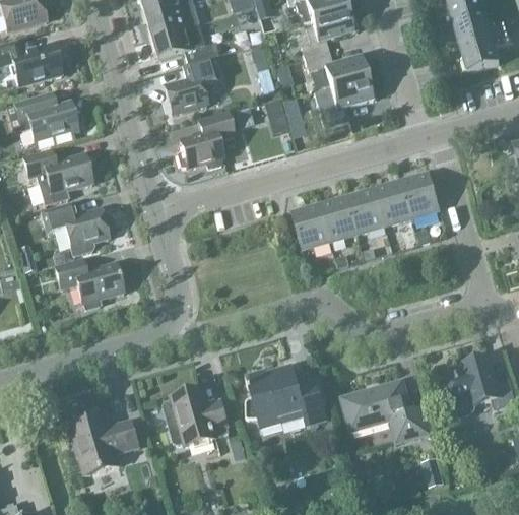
[(0,0),(0,4),(7,31),(47,20),(41,0),(0,0)]
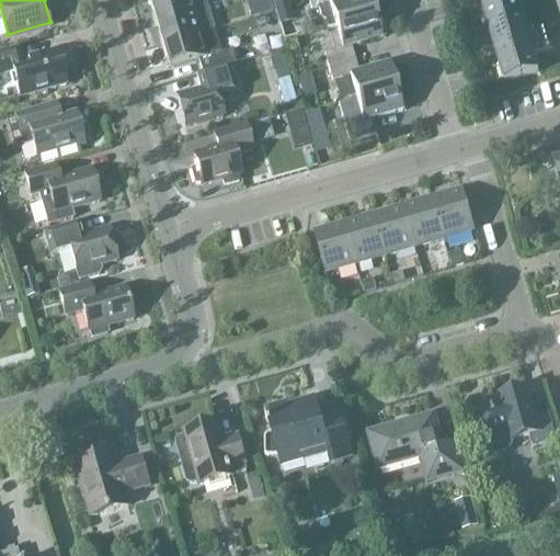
[(151,0),(157,18),(207,3),(206,0),(151,0)]
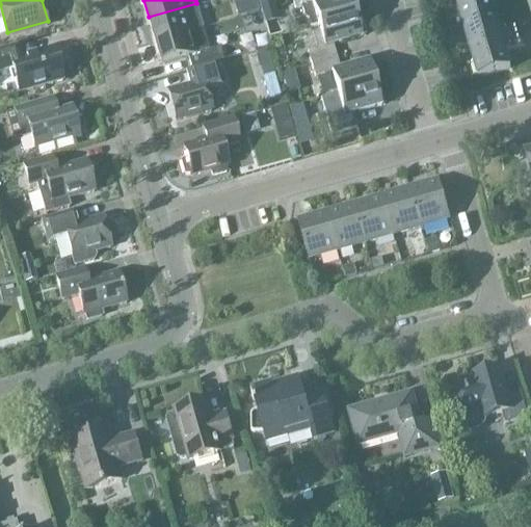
[(295,0),(296,4),(302,2),(306,12),(309,15),(311,23),(319,21),(356,10),(353,0),(295,0)]
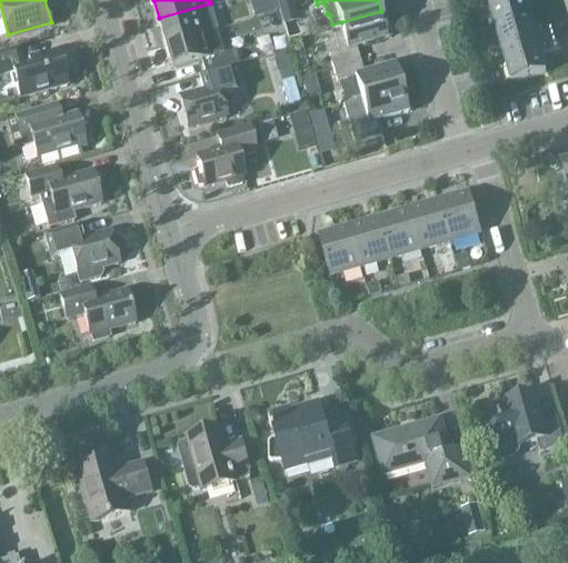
[(531,12),(527,0),(489,0),(496,22),(531,12)]
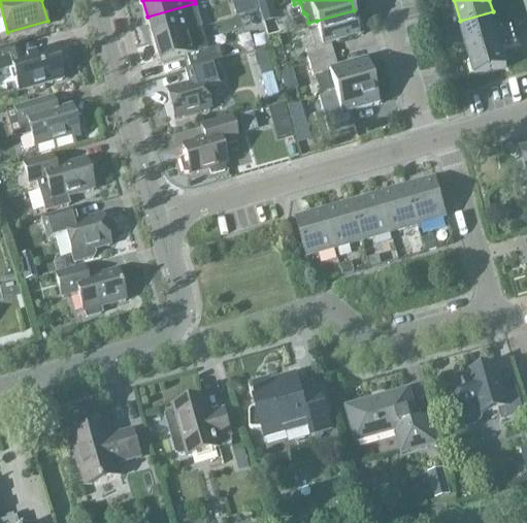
[(195,3),(147,17),(153,38),(201,24),(195,3)]
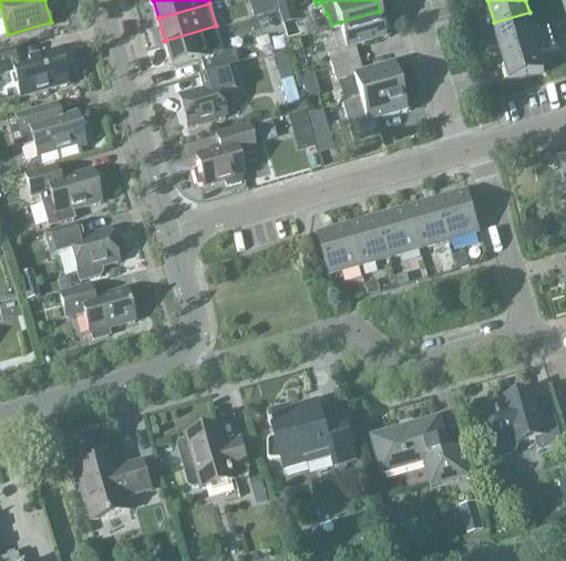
[(341,29),(333,31),(338,47),(329,50),(332,64),(360,56),(356,43),(390,33),(386,14),(381,16),(380,11),(340,22),(341,29)]
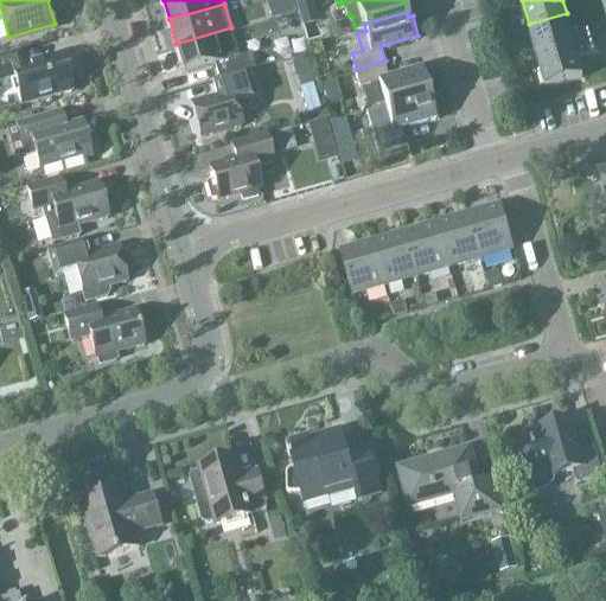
[(581,27),(572,31),(567,13),(529,24),(537,53),(575,43),(580,42),(580,39),(584,38),(581,27)]
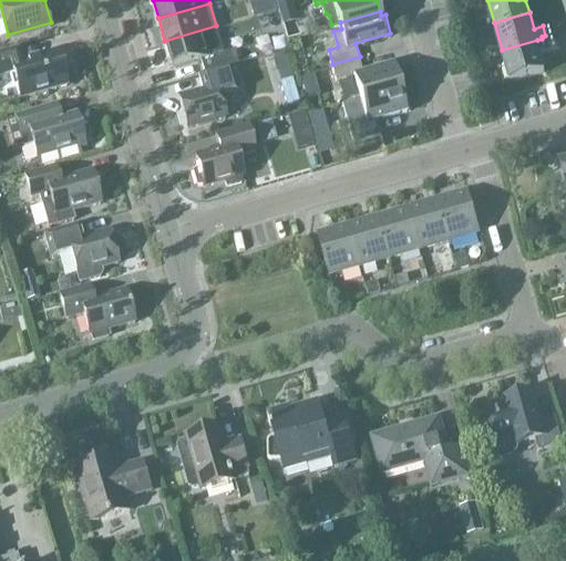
[(543,26),(545,35),(553,33),(549,24),(543,26)]
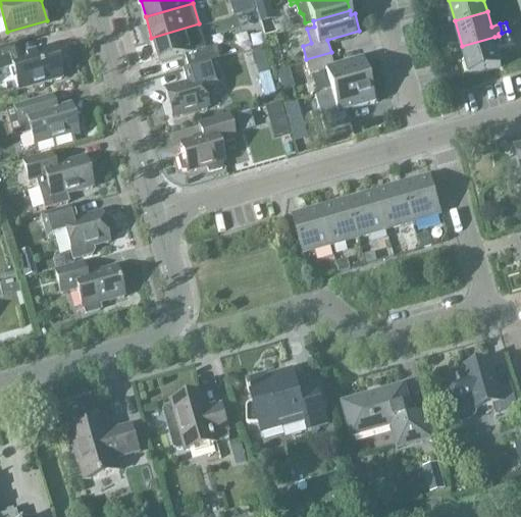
[(151,38),(158,59),(185,51),(189,63),(219,54),(216,42),(205,45),(199,23),(151,38)]
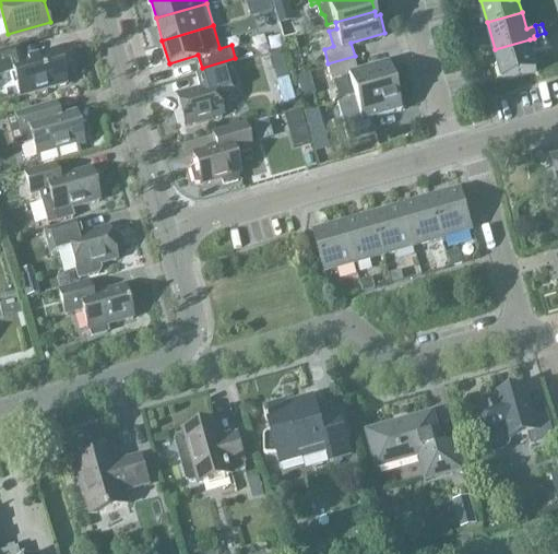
[(542,48),(548,46),(546,37),(538,39),(542,48)]
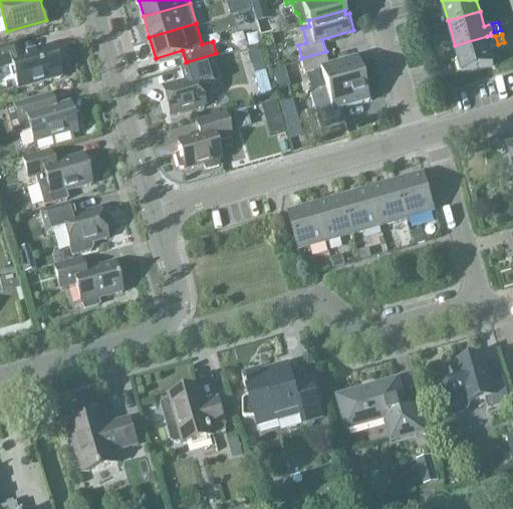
[(494,62),(490,46),(498,44),(495,36),(492,37),(491,35),(487,36),(455,45),(463,71),(494,62)]
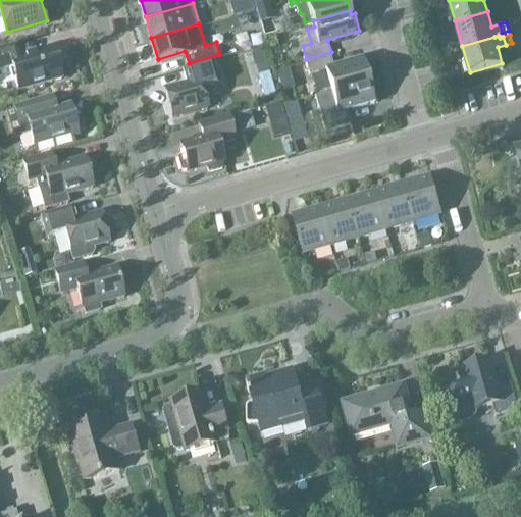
[(18,40),(0,44),(0,67),(12,64),(19,88),(62,74),(53,43),(22,52),(18,40)]
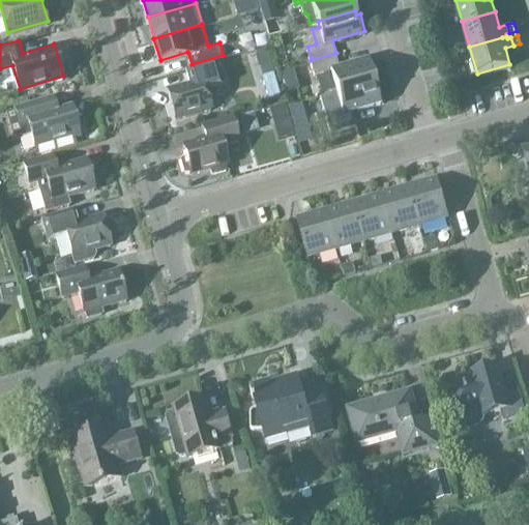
[(258,60),(270,57),(267,46),(255,49),(258,60)]
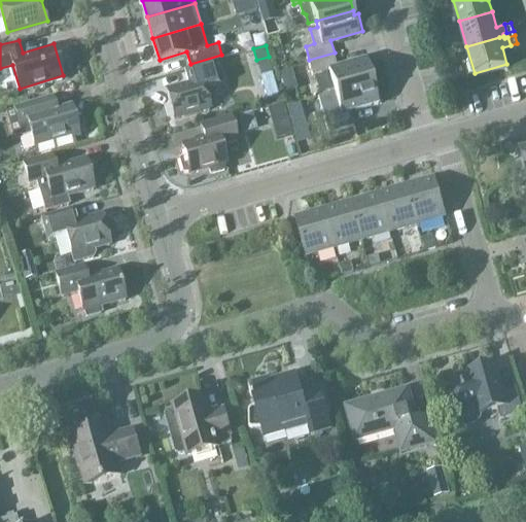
[(313,72),(321,70),(324,80),(328,82),(330,90),(335,89),(373,78),(371,73),(375,72),(370,55),(338,64),(335,53),(309,60),(313,72)]
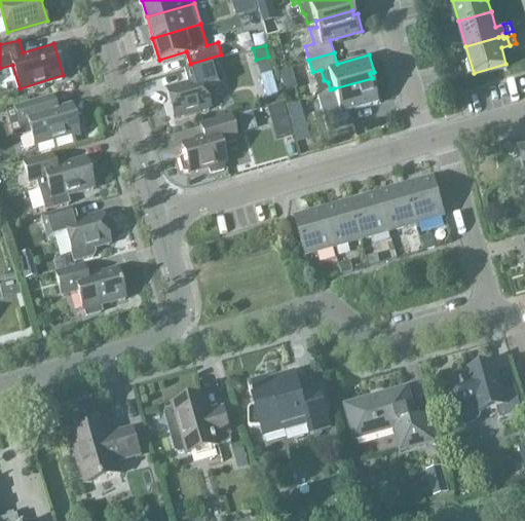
[(166,86),(175,115),(211,105),(204,85),(221,80),(215,58),(185,66),(189,80),(166,86)]
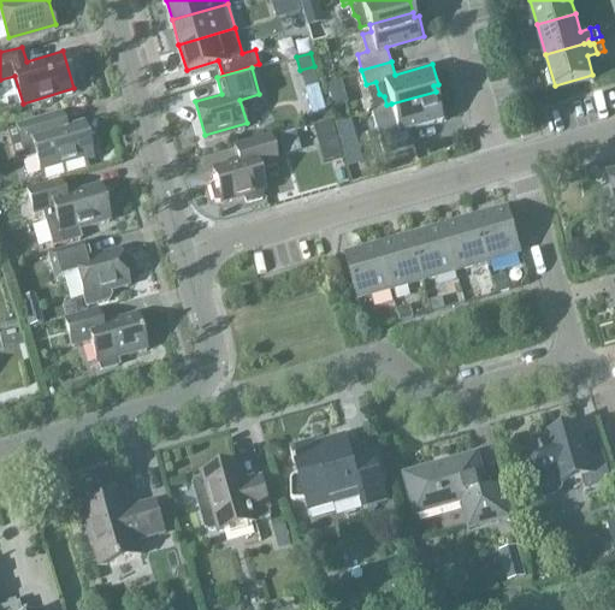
[(373,108),(385,152),(414,143),(409,126),(447,116),(442,96),(437,98),(436,92),(391,104),(386,105),(373,108)]
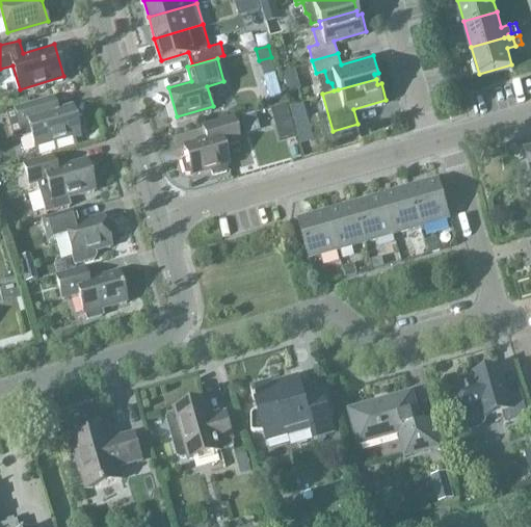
[(53,95),(15,106),(23,134),(32,131),(37,152),(77,140),(75,133),(79,132),(79,134),(80,133),(72,104),(57,108),(53,95)]
